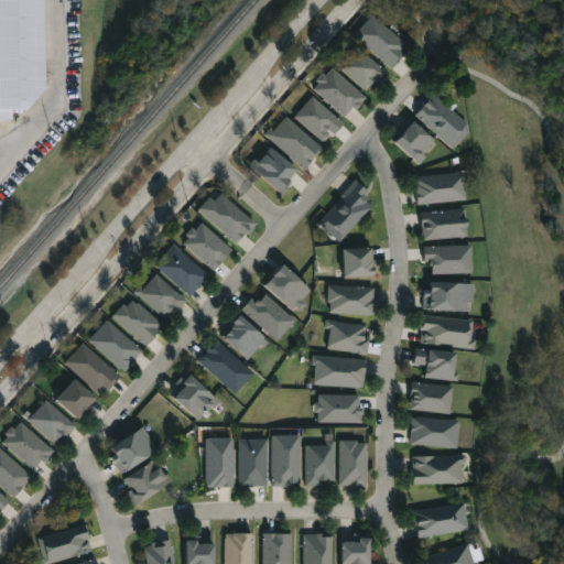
[(0,0),(41,0),(41,89),(24,108),(0,109),(0,0)]
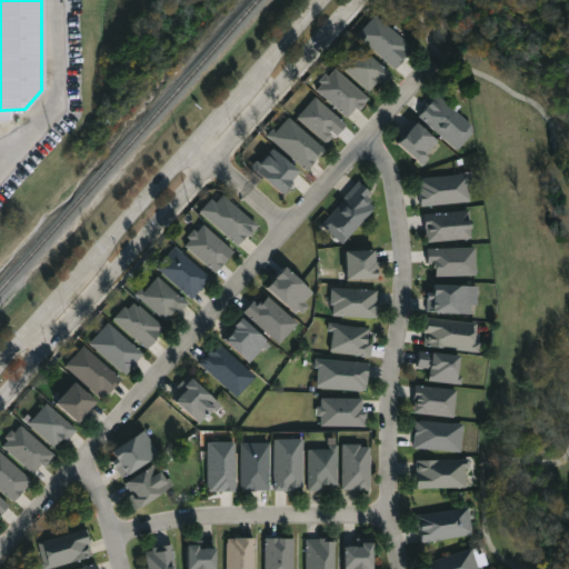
[(356,37),(375,16),(411,49),(393,70),(356,37)]
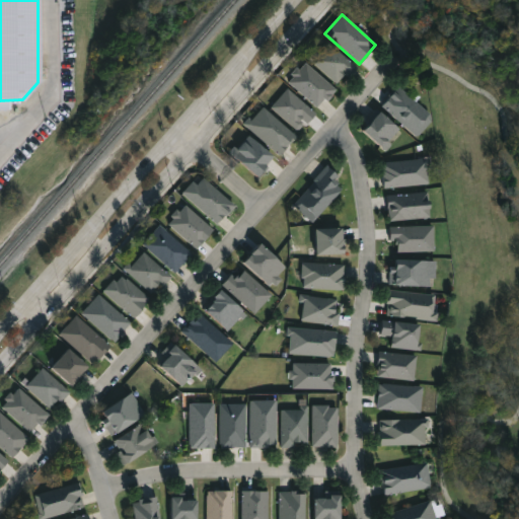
[(355,68),(338,86),(312,63),(329,44),(355,68)]
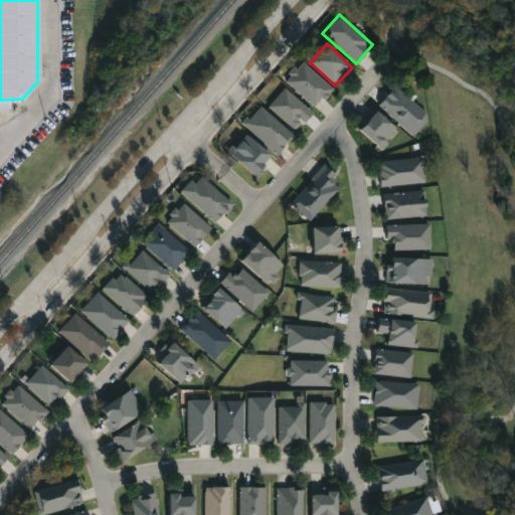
[(316,108),(333,89),(303,61),(286,80),(316,108)]
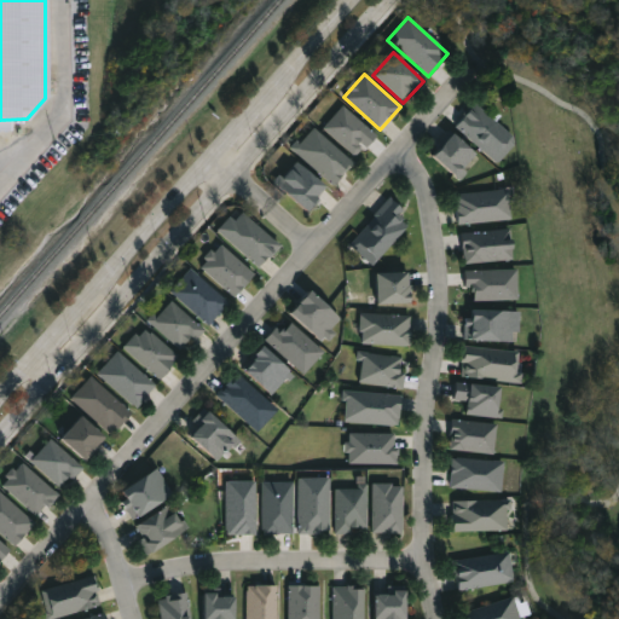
[(515,142),(495,165),(453,126),(473,104),(515,142)]
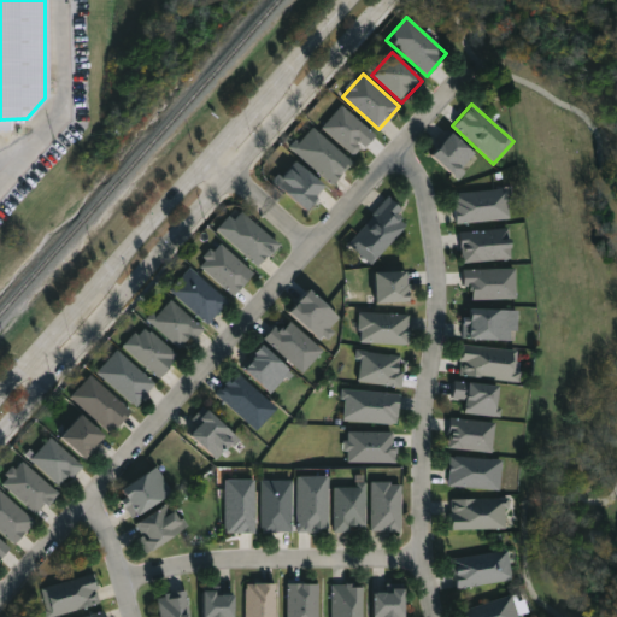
[(322,127),(353,156),(363,145),(365,147),(376,135),(342,105),(322,127)]
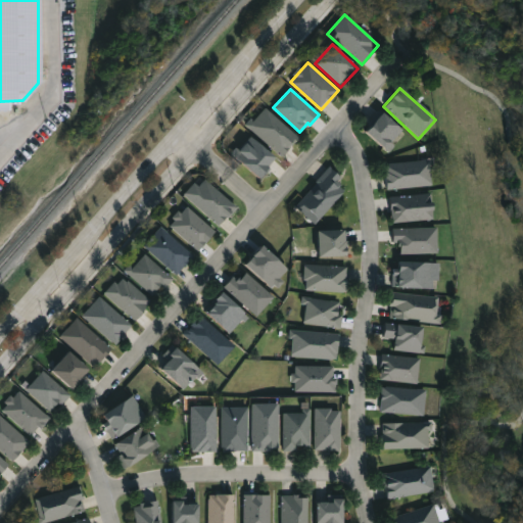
[(247,125),(266,107),(296,138),(279,156),(247,125)]
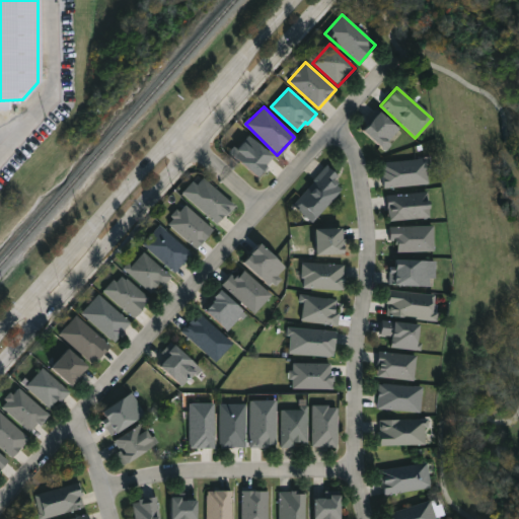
[(387,150),(361,138),(372,115),(398,127),(387,150)]
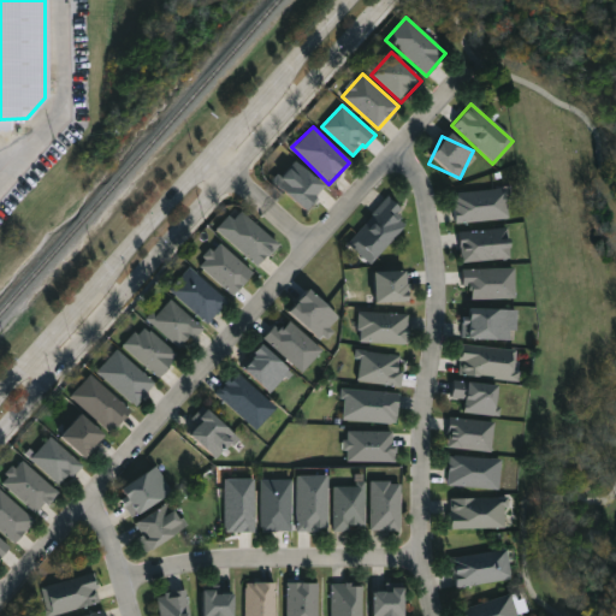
[(302,209),(272,182),(292,160),(323,189),(302,209)]
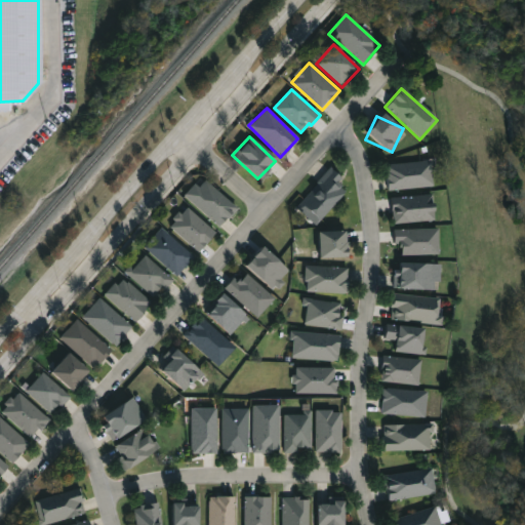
[(388,191),(386,165),(430,163),(431,188),(388,191)]
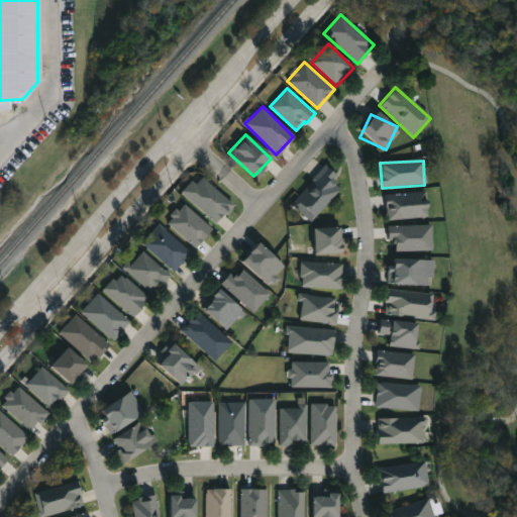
[(345,186),(310,222),(291,204),(326,168),(345,186)]
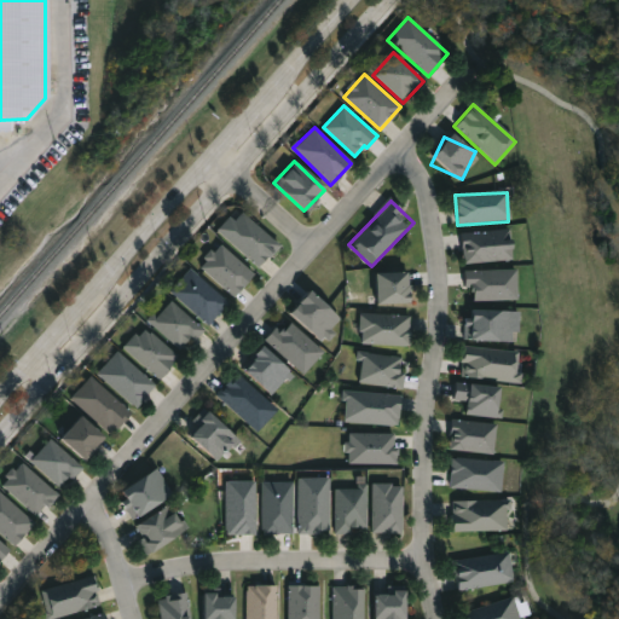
[(217,232),(238,209),(279,246),(259,270),(217,232)]
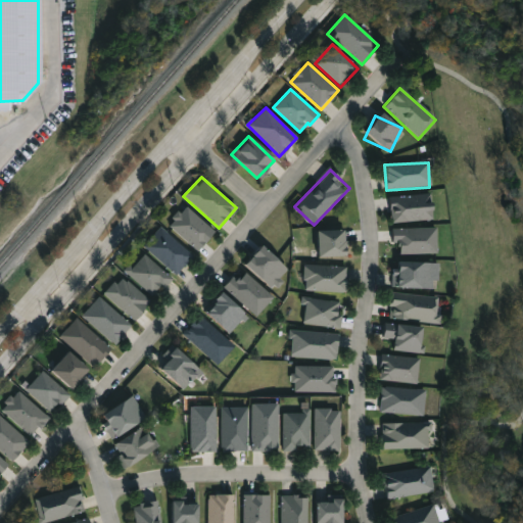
[(432,221),(431,194),(389,196),(390,222),(432,221)]
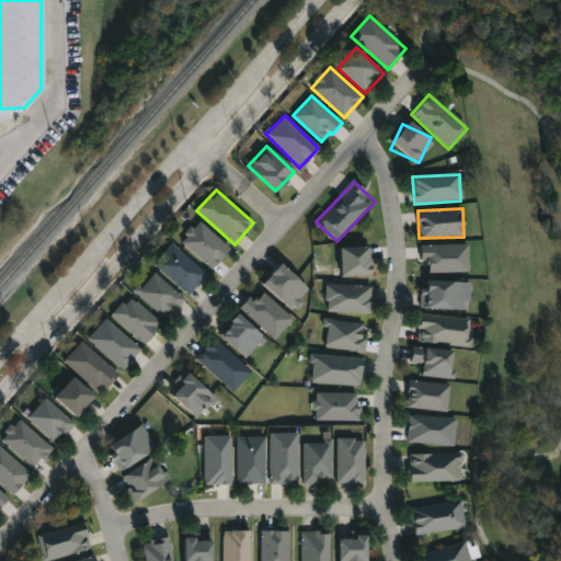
[(231,249),(199,220),(181,241),(212,270),(231,249)]
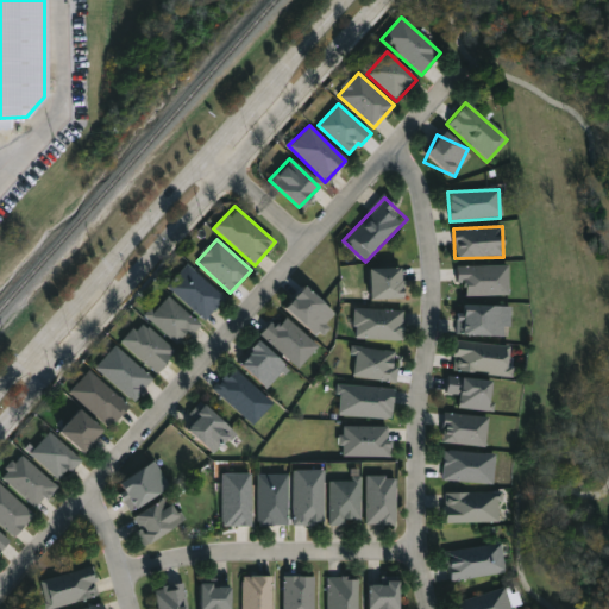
[(205,321),(167,288),(187,265),(225,300),(205,321)]
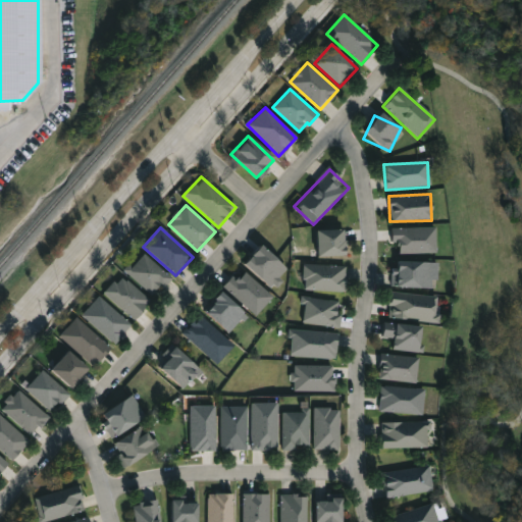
[(436,253),(435,227),(392,228),(392,243),(399,243),(399,254),(436,253)]
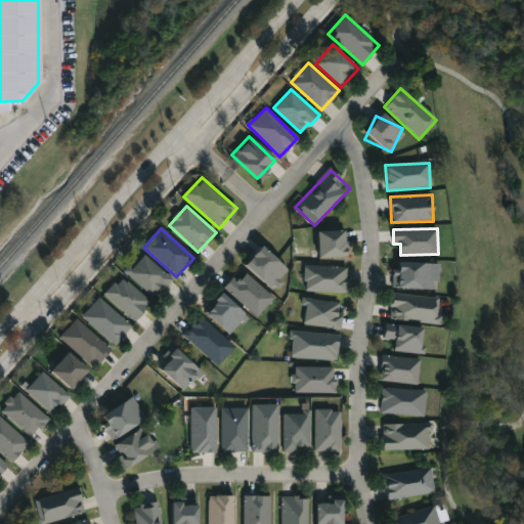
[(316,232),(345,232),(345,258),(316,258),(316,232)]
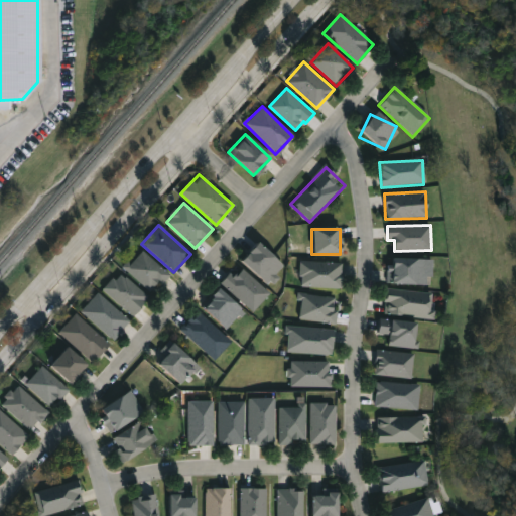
[(241,260),(269,287),(278,277),(275,274),(283,266),(258,242),(241,260)]
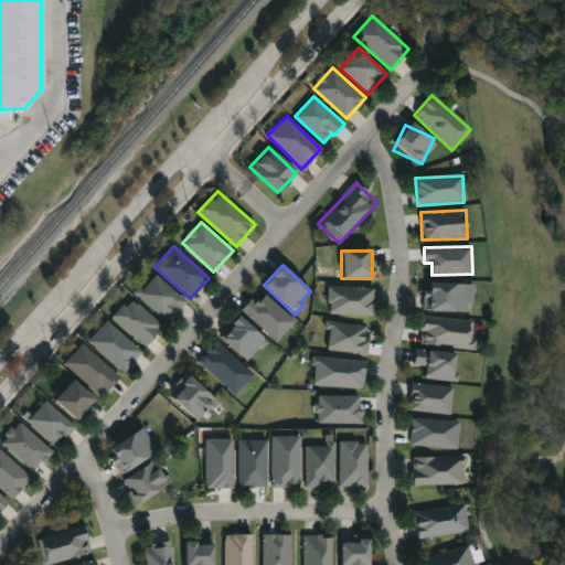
[(185,301),(168,322),(136,295),(153,274),(185,301)]
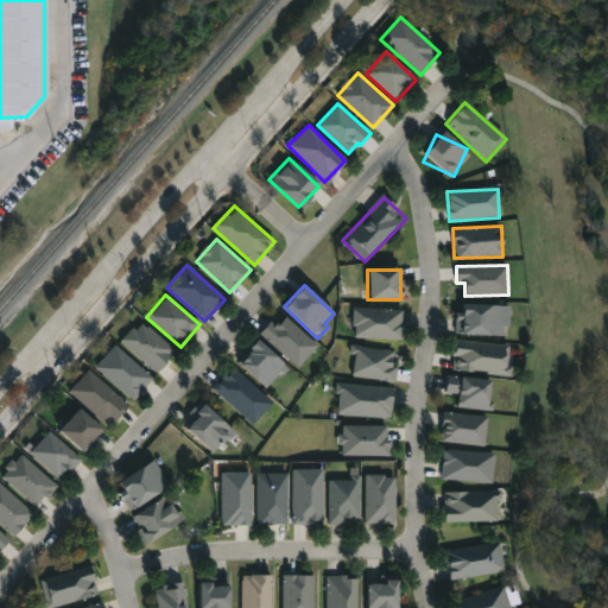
[(507,308),(507,337),(457,336),(457,306),(507,308)]
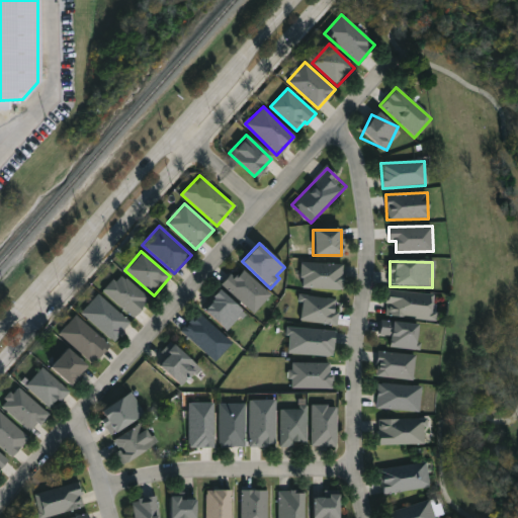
[(343,264),(343,289),(303,289),(303,264),(343,264)]
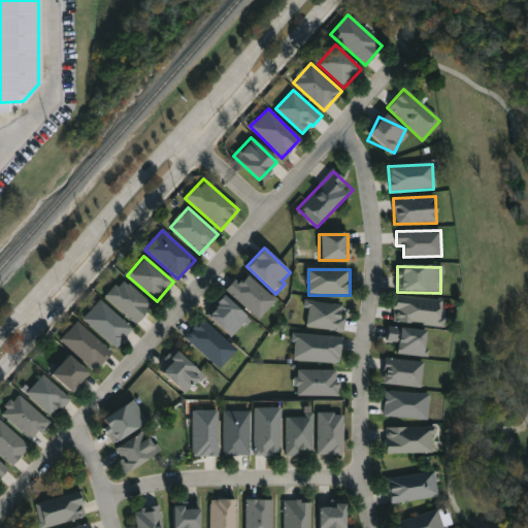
[(258,320),(275,300),(249,275),(241,283),(236,278),(226,290),(258,320)]
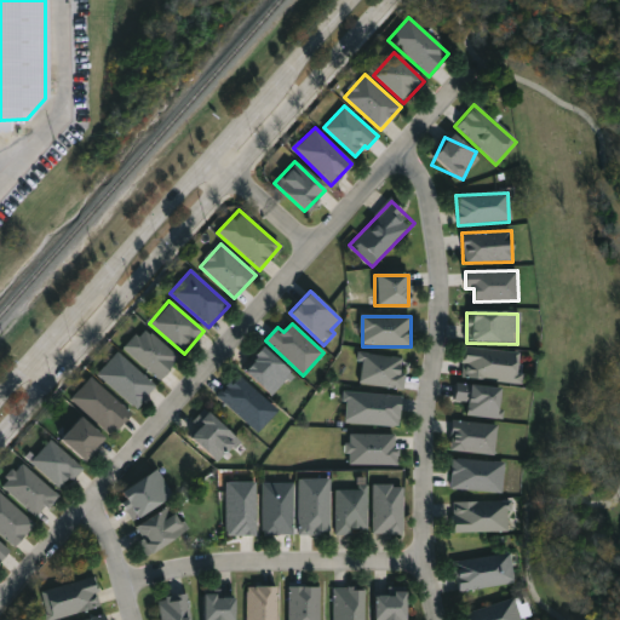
[(165,378),(124,356),(138,331),(178,352),(165,378)]
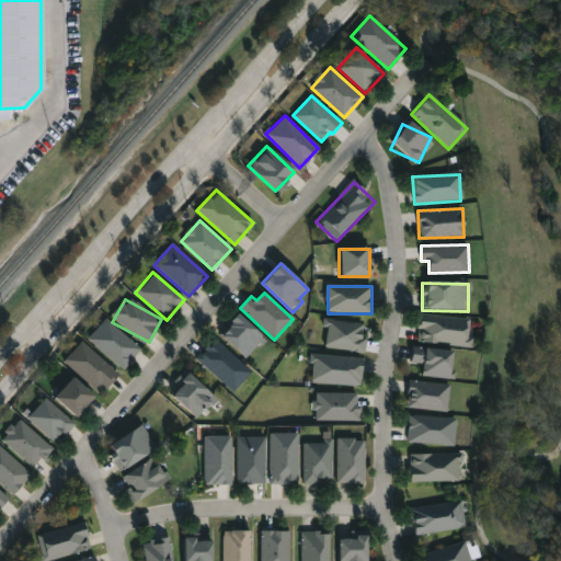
[(218,333),(238,315),(262,340),(242,359),(218,333)]
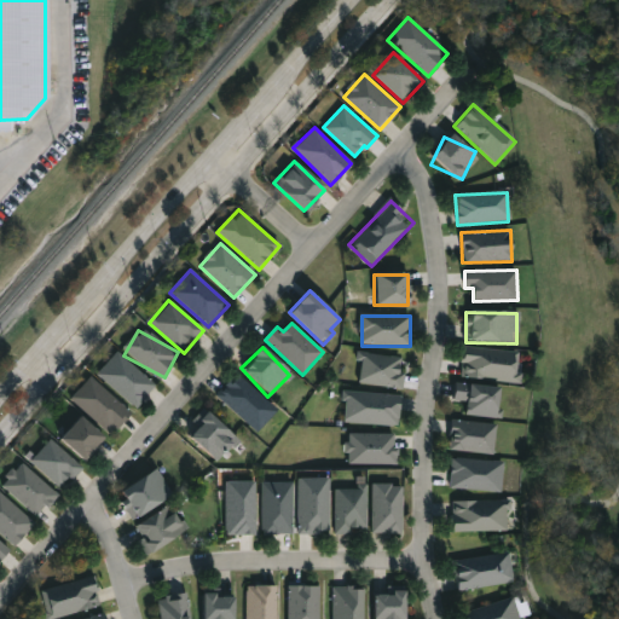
[(458,379),(462,348),(519,354),(515,385),(458,379)]
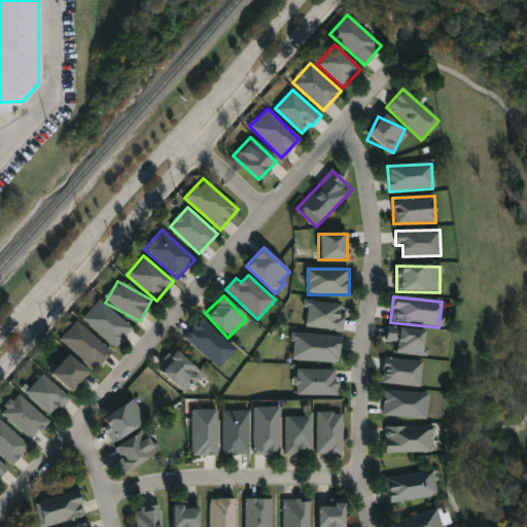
[(132,329),(114,348),(82,318),(100,300),(132,329)]
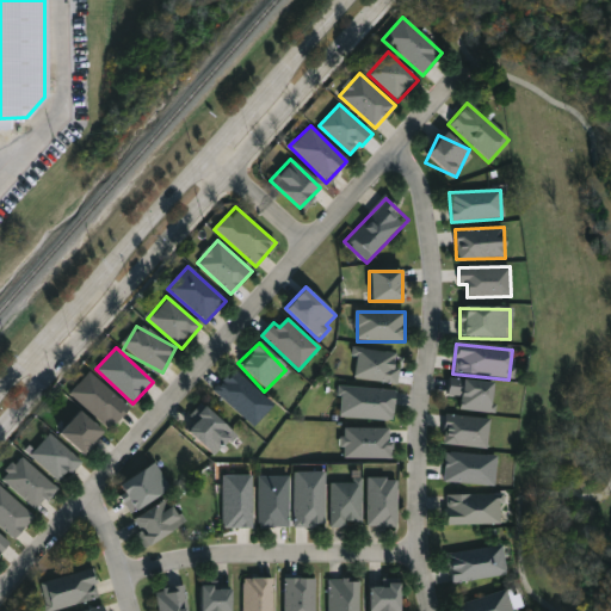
[(353,378),(358,349),(401,355),(396,384),(353,378)]
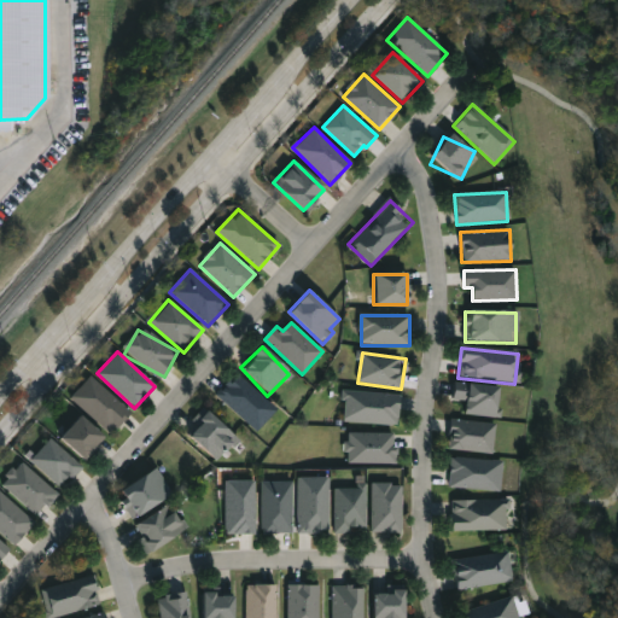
[(275,410),(256,432),(216,395),(237,374),(275,410)]
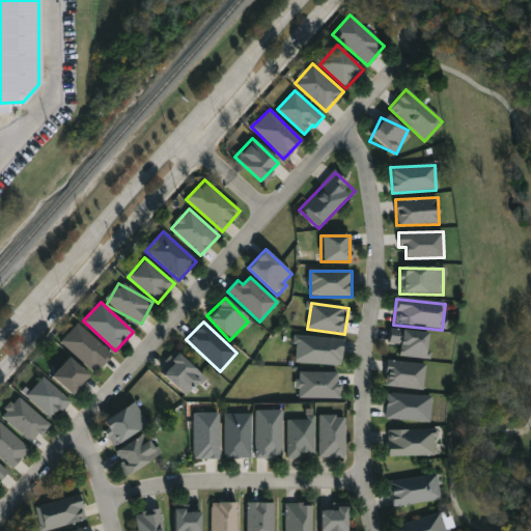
[(96,373),(60,343),(76,324),(112,354),(96,373)]
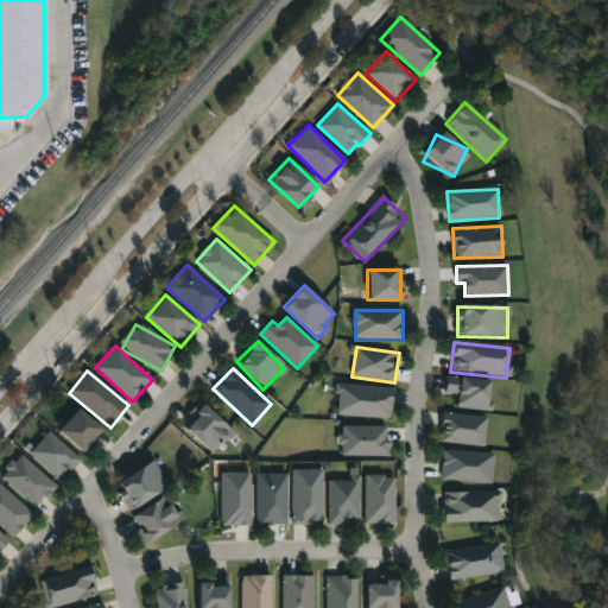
[(489,378),(447,377),(445,393),(457,394),(457,409),(493,410),(493,401),(488,401),(489,378)]
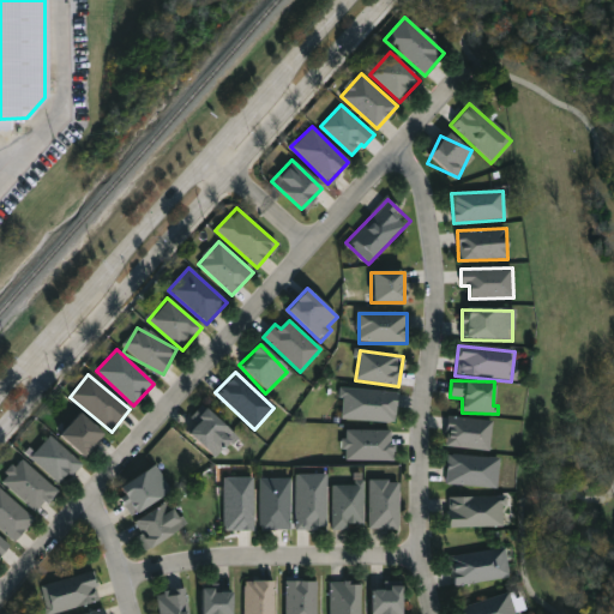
[(396,392),(395,422),(341,419),(343,389),(396,392)]
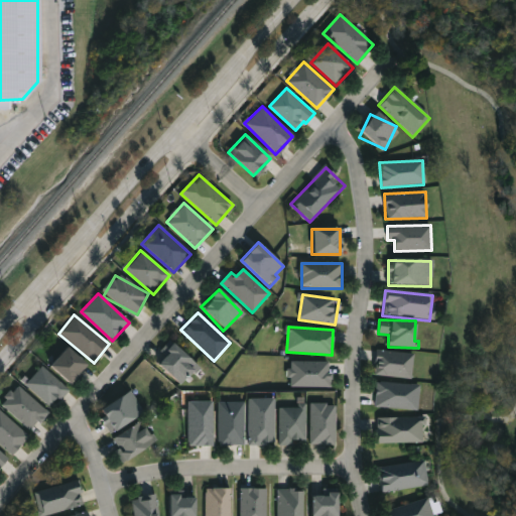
[(154,362),(172,344),(199,369),(179,387),(154,362)]
